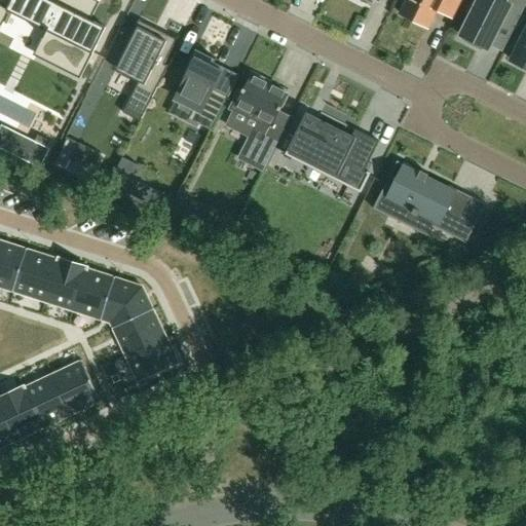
[(0,0),(0,26),(1,27),(9,10),(45,29),(41,37),(42,37),(35,52),(79,74),(78,78),(80,79),(98,45),(97,45),(106,27),(95,22),(92,25),(89,24),(96,10),(91,8),(90,9),(72,0),(0,0)]
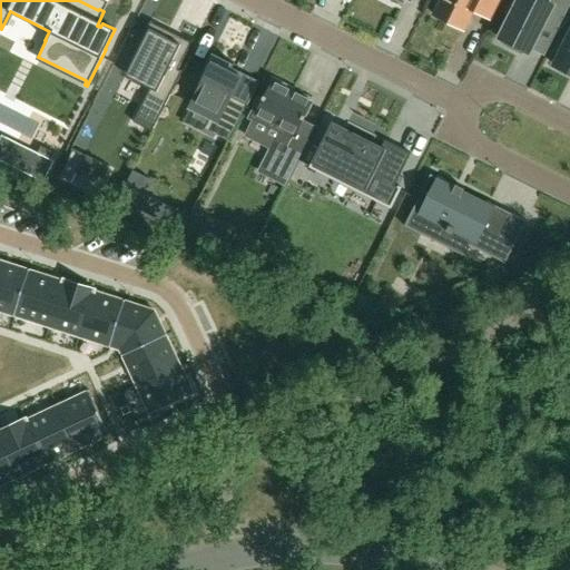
[(441,0),(434,16),(463,30),(478,0),(480,0),(494,7),(498,0),(441,0)]
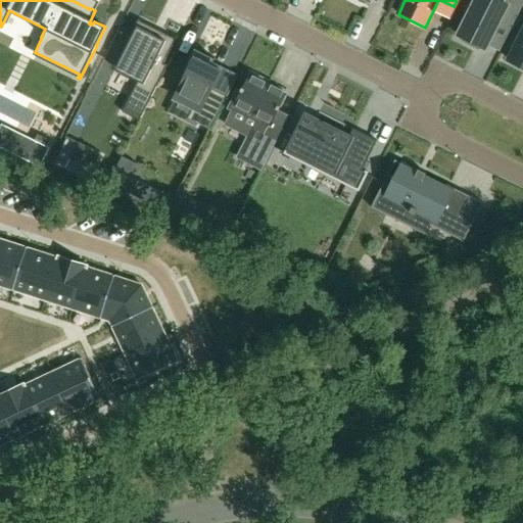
[(522,4),(522,0),(505,0),(504,3),(496,0),(470,0),(465,11),(469,13),(458,35),(463,38),(462,42),(475,49),(477,49),(478,50),(480,46),(485,49),(496,28),(509,34),(522,4)]
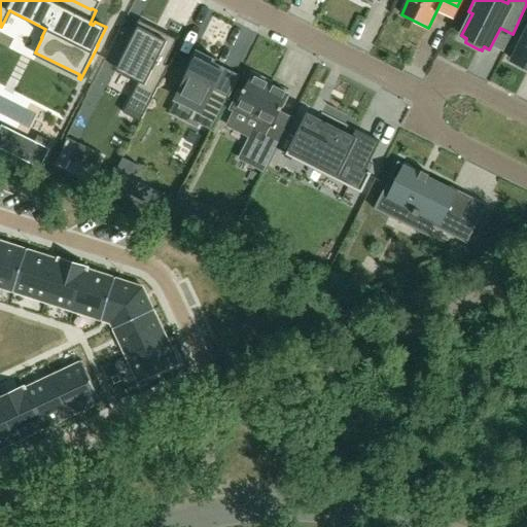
[(165,65),(174,45),(173,45),(152,34),(154,30),(140,23),(141,22),(139,21),(115,66),(117,67),(116,71),(139,82),(130,100),(147,109),(169,67),(165,65)]
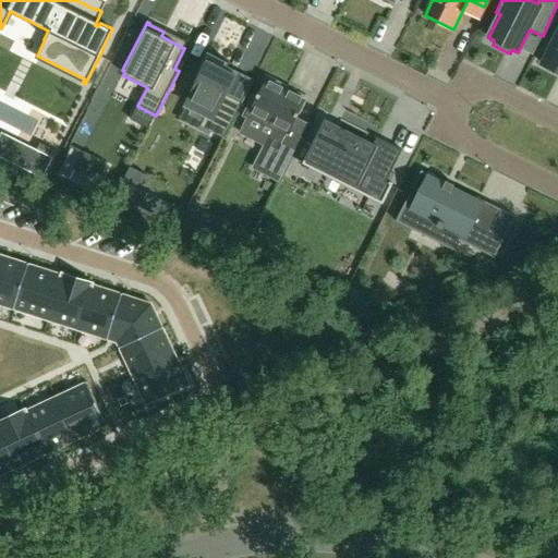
[(557,33),(543,64),(557,72),(557,33)]
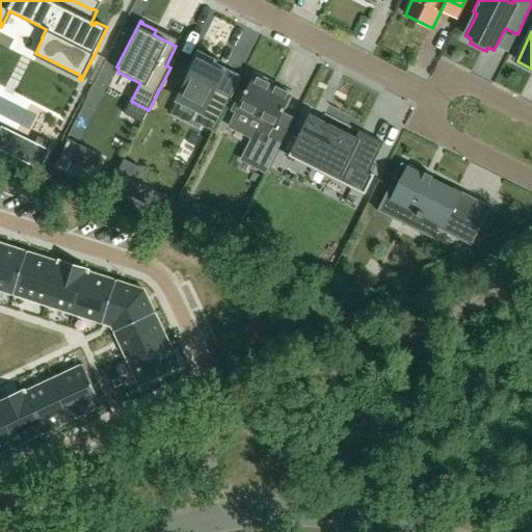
[(178,100),(171,111),(191,121),(213,132),(230,98),(215,91),(224,73),(215,68),(218,60),(197,50),(184,78),(188,79),(178,100)]
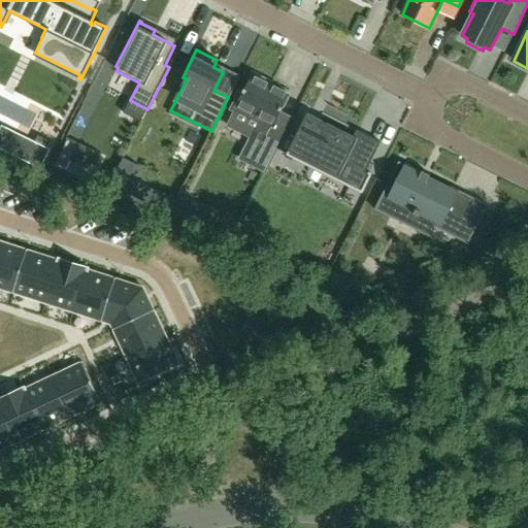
[(264,171),(286,130),(274,124),(288,96),(270,87),(271,84),(254,74),(252,77),(241,98),(237,96),(231,109),(258,124),(240,159),(264,171)]
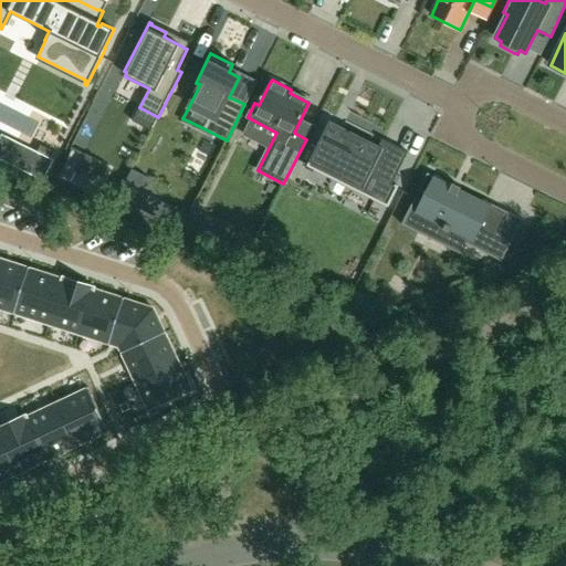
[(373,161),(384,140),(383,139),(378,147),(342,128),(339,133),(327,127),(320,142),(307,167),(310,168),(311,166),(352,186),(358,173),(376,180),(370,190),(389,200),(386,206),(388,207),(398,187),(392,184),(398,174),(373,161)]
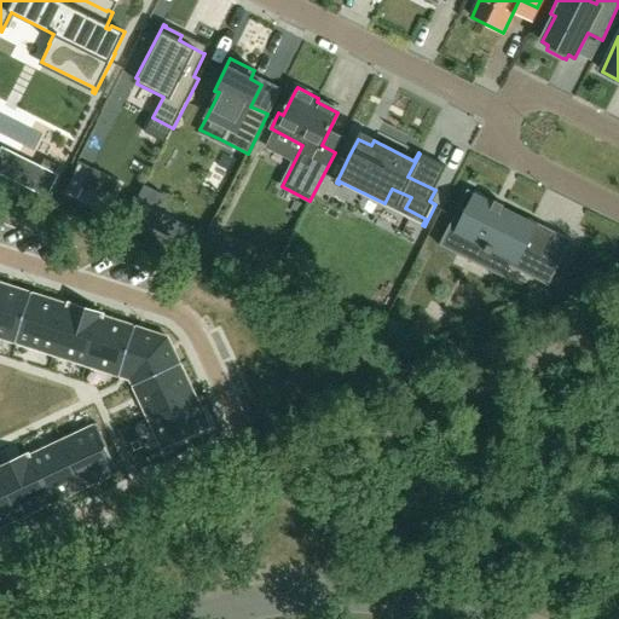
[(11,157),(4,171),(46,192),(62,167),(51,160),(42,174),(11,157)]
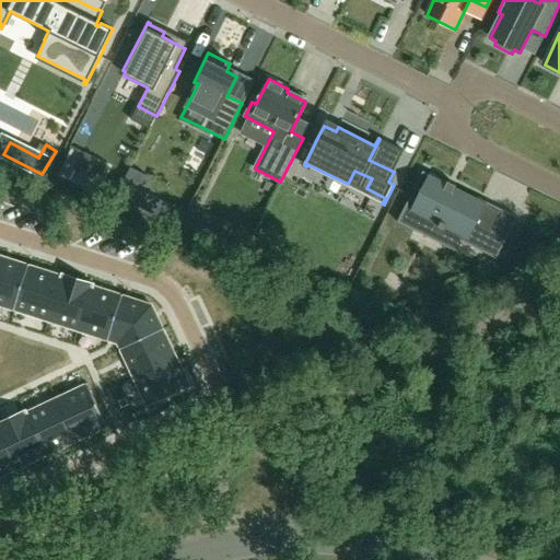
[(71,149),(58,176),(93,194),(98,182),(107,166),(83,154),(71,149)]
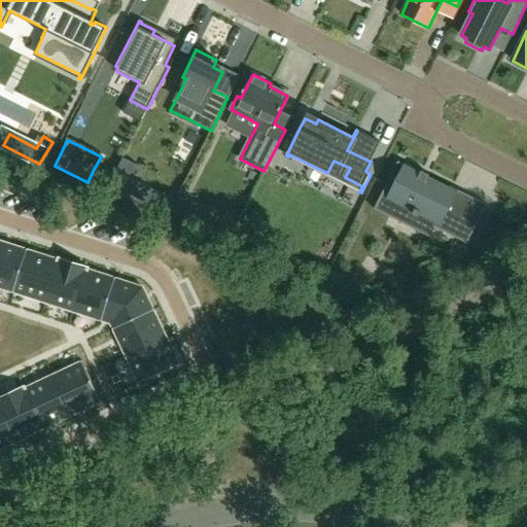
[(123,159),(106,192),(119,198),(123,191),(153,207),(151,210),(156,211),(166,215),(173,200),(130,178),(136,166),(123,159)]
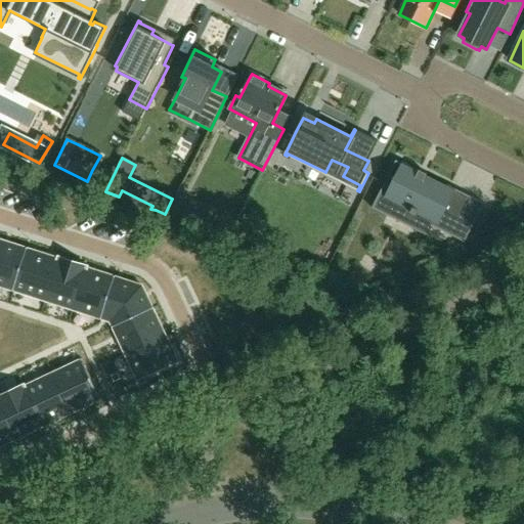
[(444,193),(447,187),(449,188),(449,186),(446,185),(446,186),(426,176),(427,174),(426,174),(425,175),(395,161),(372,208),(391,218),(398,204),(411,211),(410,213),(416,215),(417,213),(430,220),(428,224),(451,236),(471,198),(469,197),(468,198),(469,198),(466,205),(444,193)]
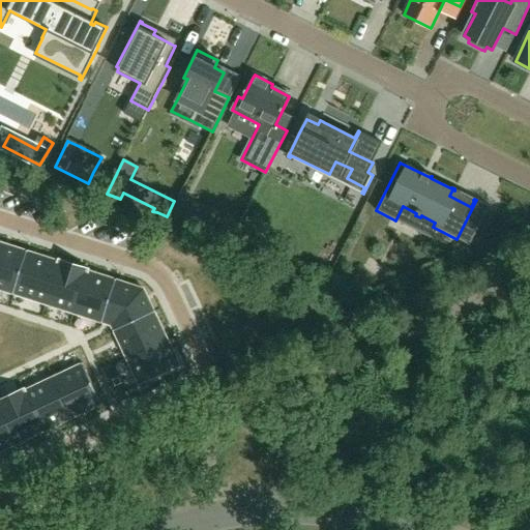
[(0,290),(13,294),(46,304),(74,314),(102,323),(112,326),(126,358),(139,385),(138,385),(139,386),(181,366),(180,365),(179,365),(167,340),(154,312),(144,289),(88,271),(88,269),(59,260),(58,262),(27,252),(0,242),(0,290)]
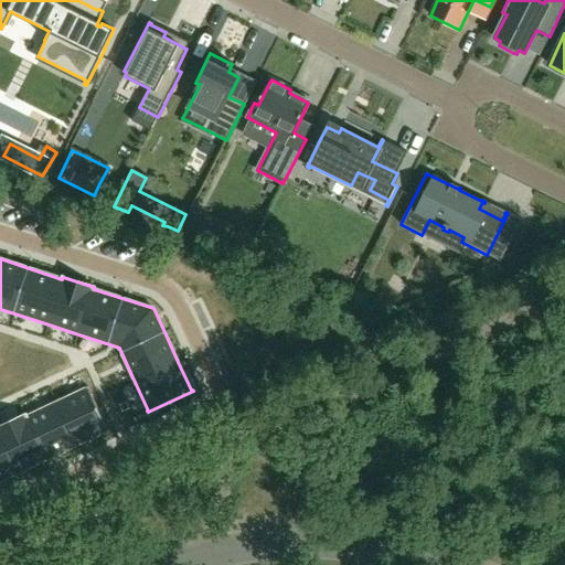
[(0,481),(18,473),(46,460),(75,447),(107,432),(107,433),(109,432),(88,387),(86,387),(87,388),(55,404),(27,417),(25,415),(0,427),(0,481)]
